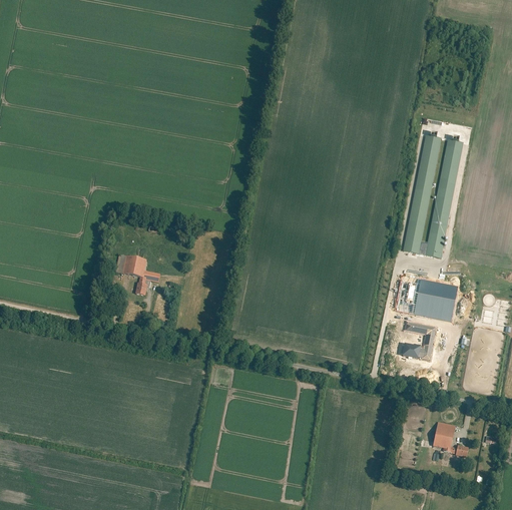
[(442,137),(426,134),(404,250),(442,259),(464,141),(448,138),(428,242),(422,240),(442,137)]
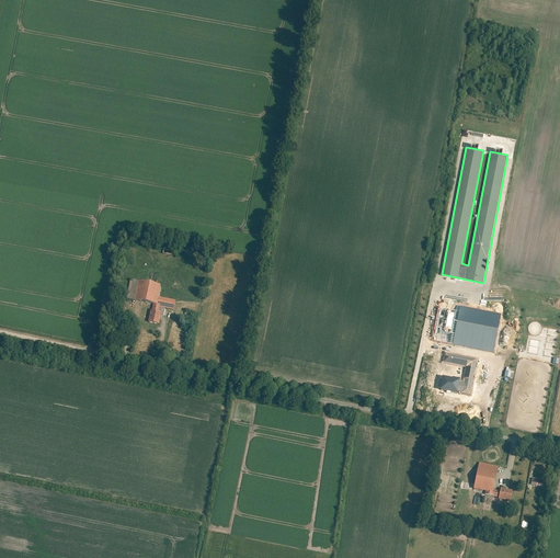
[(125,238),(121,259),(128,261),(132,239),(125,238)]
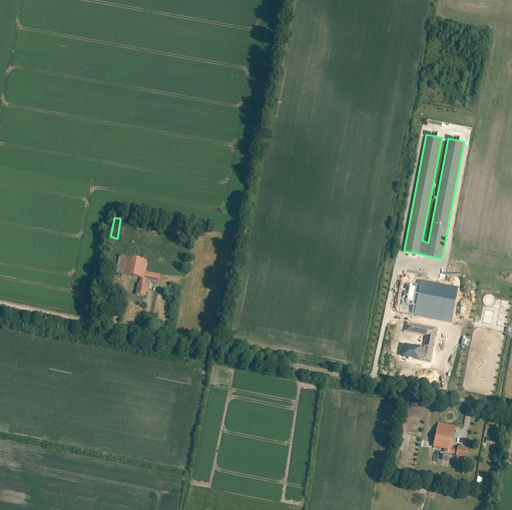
[(137,282),(135,293),(147,295),(149,284),(147,283),(147,280),(159,282),(161,273),(146,270),(148,259),(120,252),(116,271),(141,276),(140,283),(137,282)]
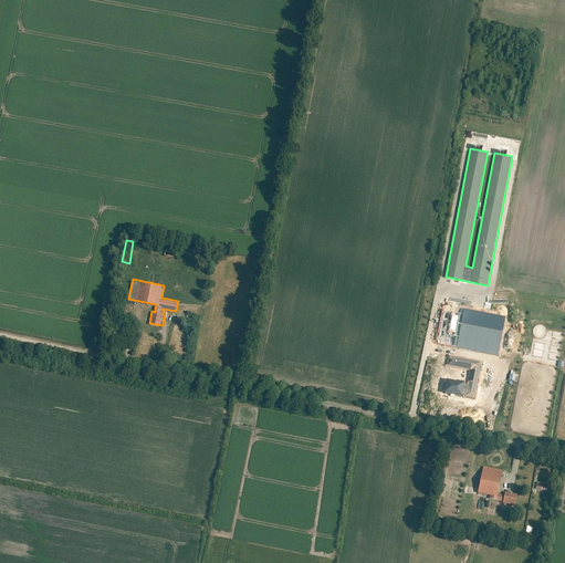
[(464,375),(462,388),(473,391),(477,378),(472,377),(473,374),(488,377),(491,361),(479,358),(478,364),(473,363),(475,352),(447,346),(443,364),(468,369),(467,376),(464,375)]
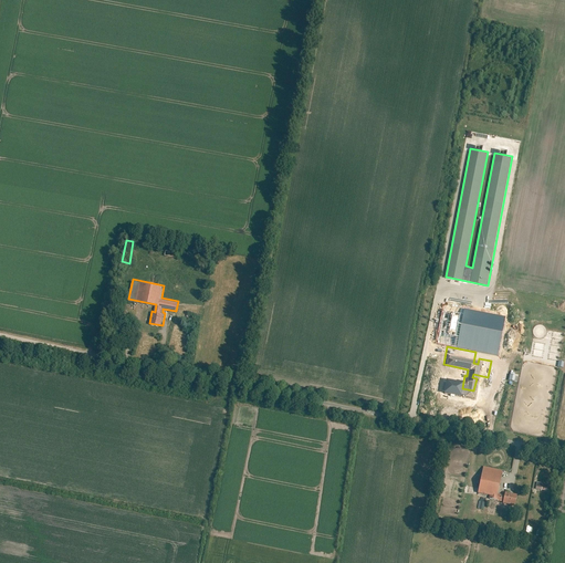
[(489,494),(484,513),(497,514),(499,502),(515,504),(518,493),(505,491),(504,493),(498,492),(502,469),(482,466),(478,492),(489,494)]
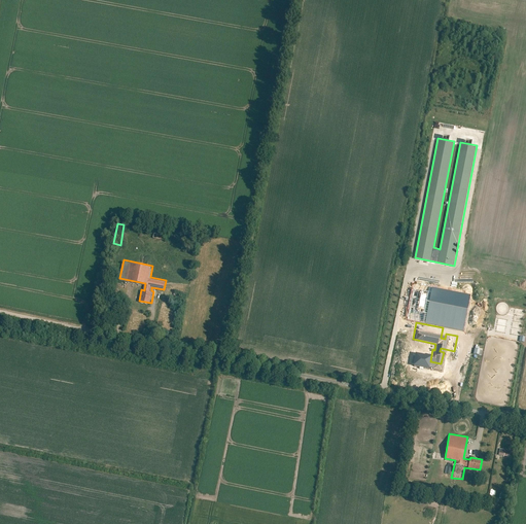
[(501,446),(499,451),(511,454),(513,448),(501,446)]
